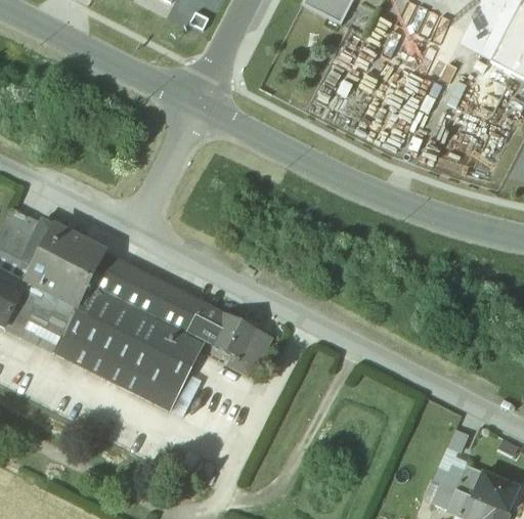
[(342,24),(354,0),(303,0),(302,3),(342,24)]
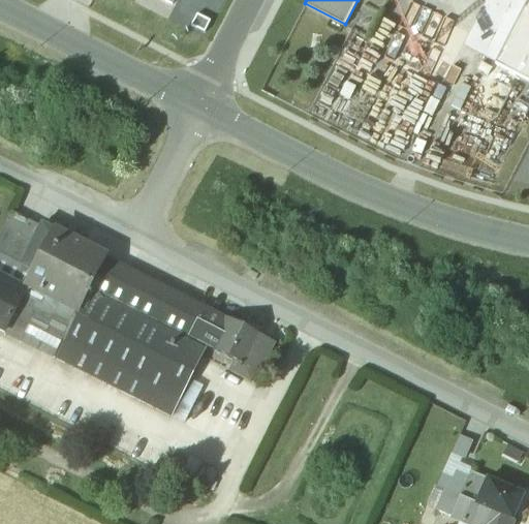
[(386,53),(413,63),(419,50),(421,50),(431,24),(436,26),(442,10),(416,0),(408,0),(386,53)]
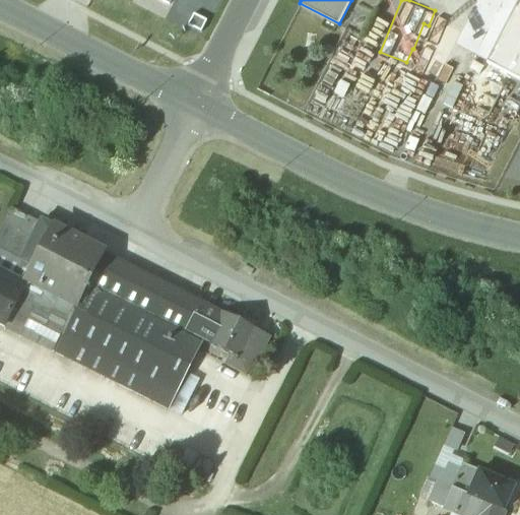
[(478,0),(456,45),(519,76),(519,0),(478,0)]
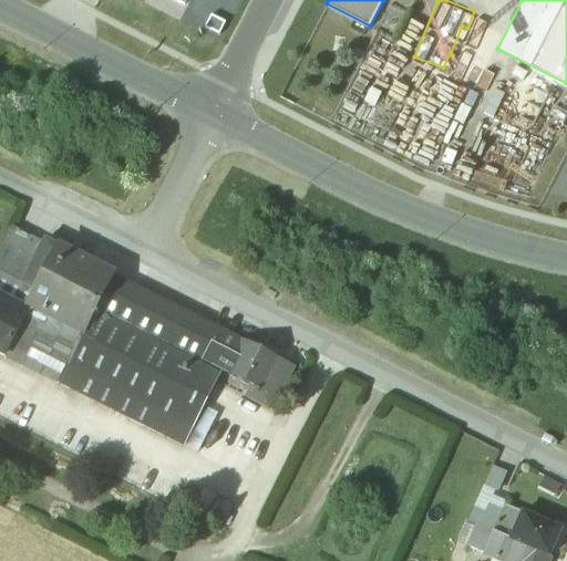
[(44,241),(12,225),(0,249),(0,269),(23,282),(23,281),(44,241)]
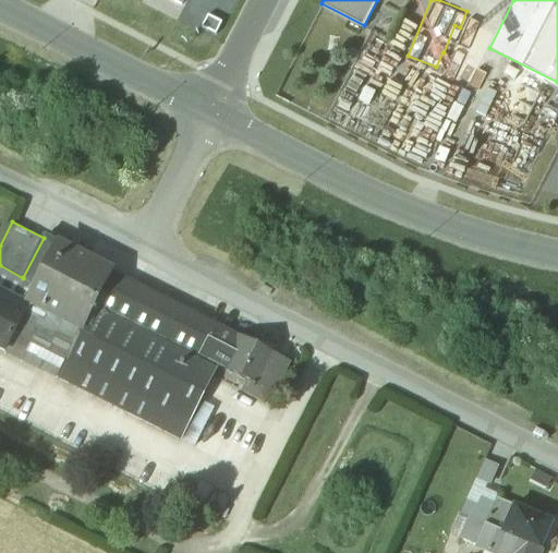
[(23,277),(23,278),(24,278),(37,285),(59,242),(60,238),(47,231),(44,238),(23,277)]
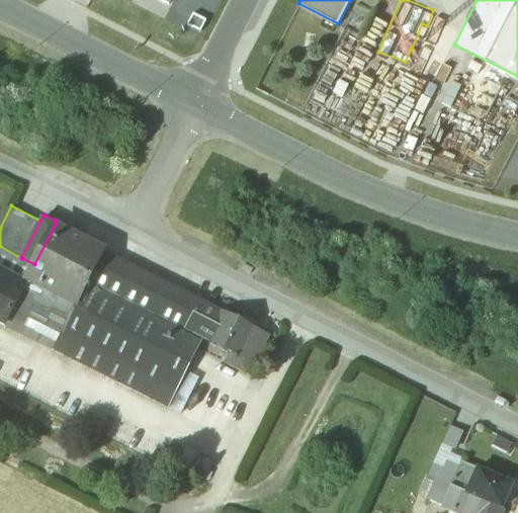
[(34,264),(28,276),(76,301),(102,249),(55,225),(34,264)]
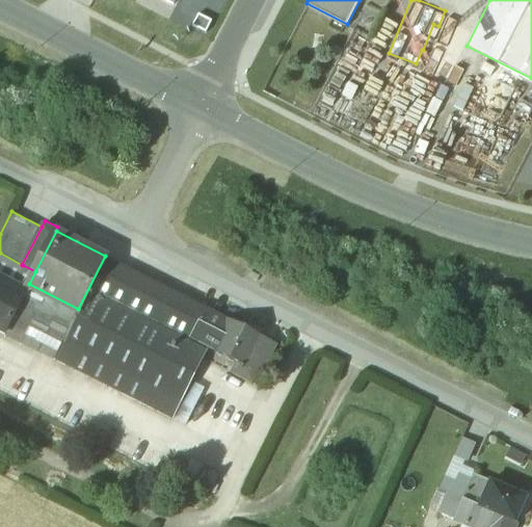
[(22,265),(0,254),(0,274),(26,289),(29,284),(35,271),(23,265),(22,265)]
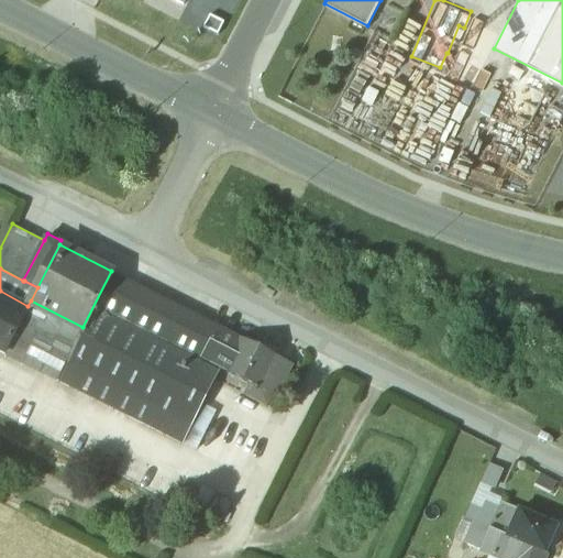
[(238,335),(111,271),(83,327),(31,301),(28,306),(14,334),(173,414),(190,380),(207,389),(218,365),(221,367),(238,335)]
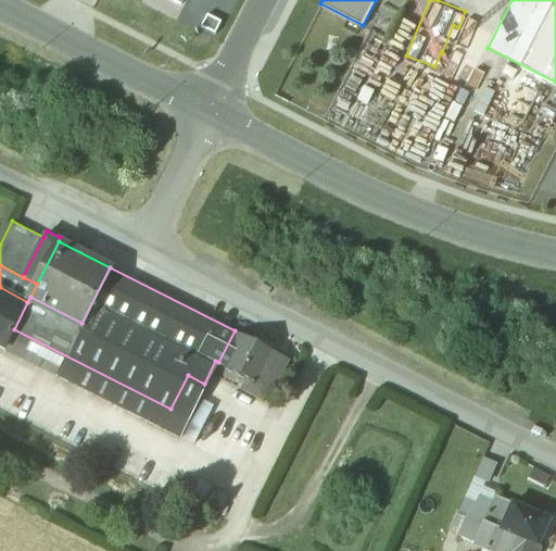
[(27,302),(0,287),(0,345),(4,348),(14,329),(27,302)]
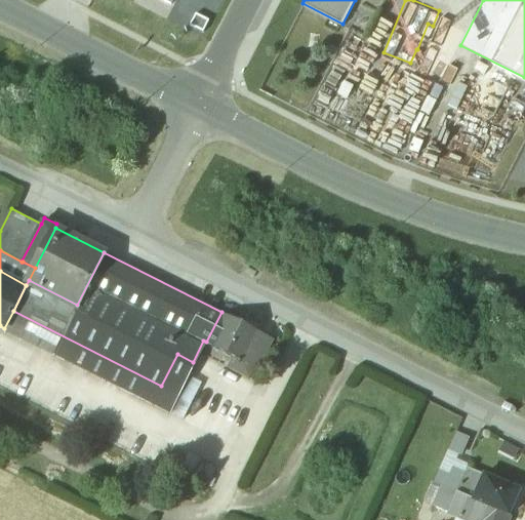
[(161,386),(13,311),(5,328),(153,403),(161,386)]
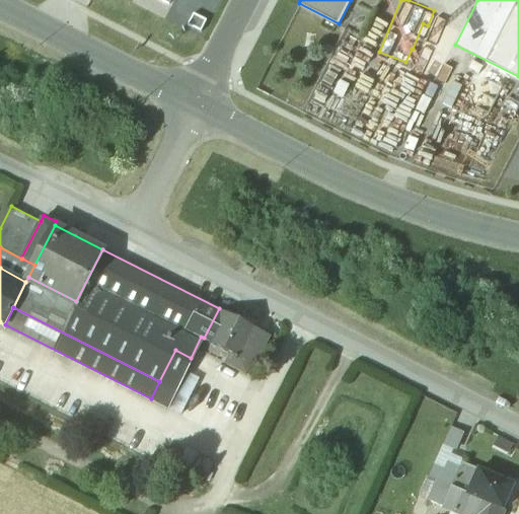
[(255,326),(219,308),(204,338),(230,352),(225,361),(245,372),(252,358),(254,359),(266,337),(253,331),(255,326)]
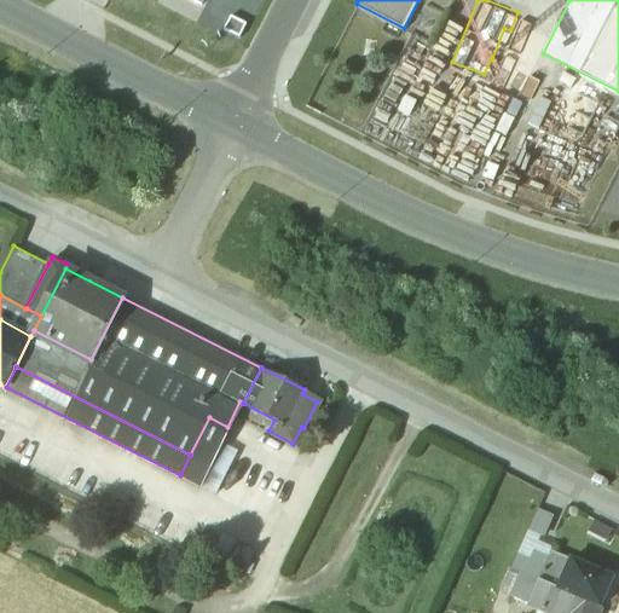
[(209,417),(190,455),(180,475),(198,485),(227,427),(209,417)]
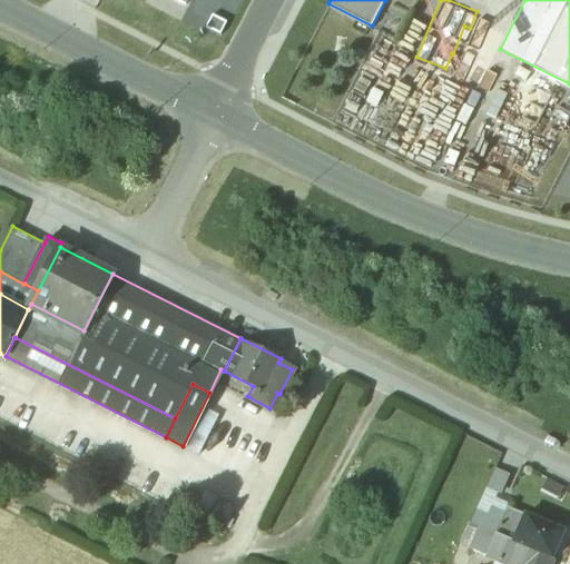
[(504,511),(480,500),(471,522),(481,526),(495,532),(504,511)]
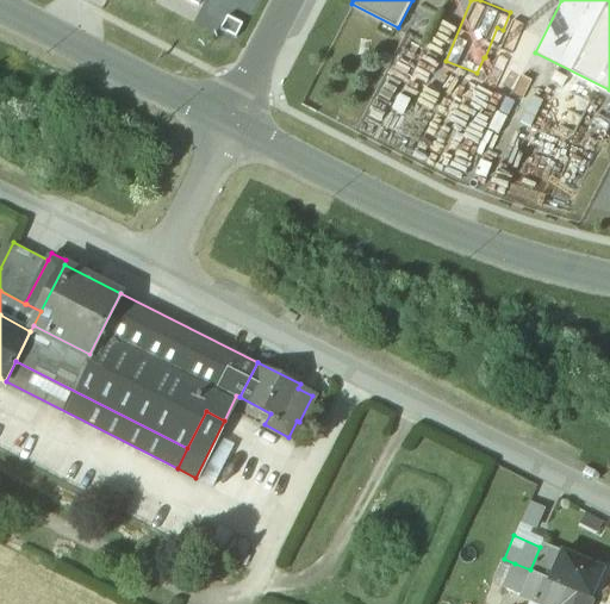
[(251,542),(241,536),(231,556),(242,561),(251,542)]
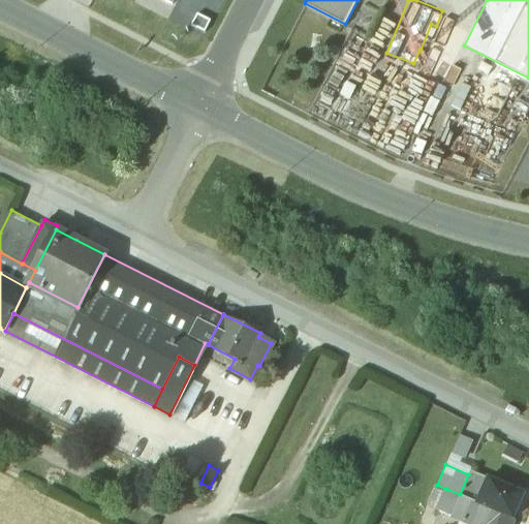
[(524,492),(471,469),(468,474),(460,494),(491,507),(512,517),(524,492)]
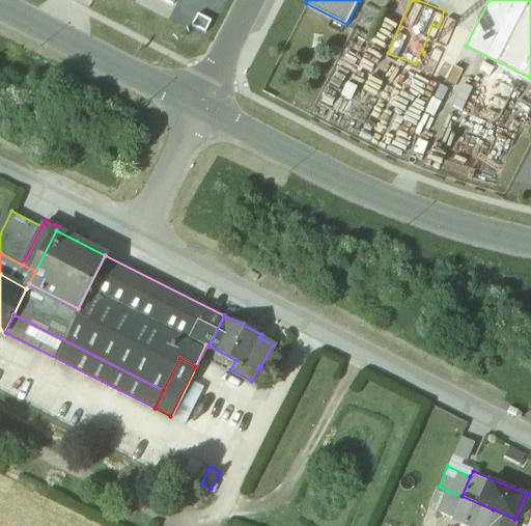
[(462,496),(448,491),(440,510),(474,525),(485,525),(493,509),(462,496)]
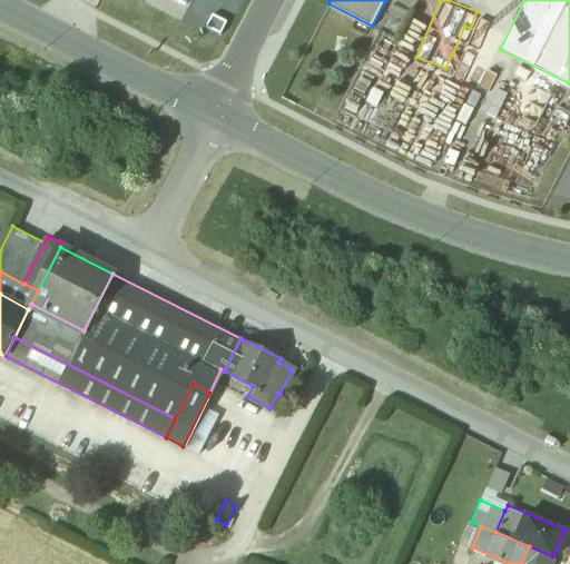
[(549,563),(552,556),(529,546),(521,563),(549,563)]
